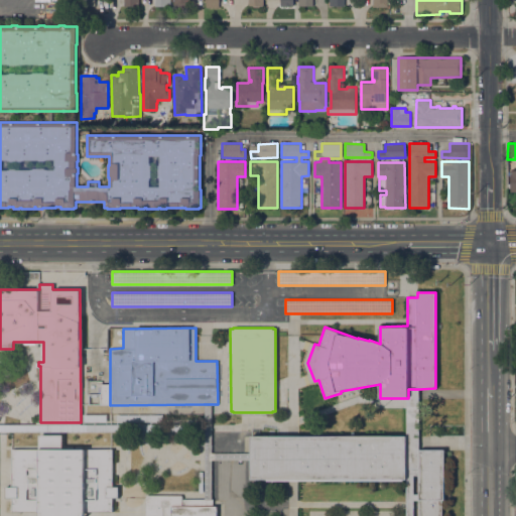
[(406,398),(408,398),(408,389),(418,389),(419,426),(406,426),(406,398)]
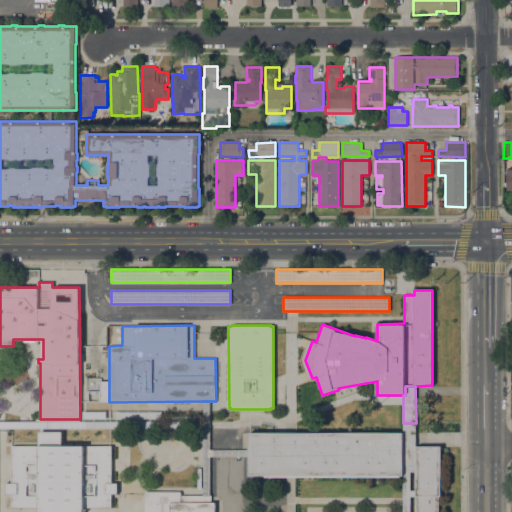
[(210,450),(249,449),(249,456),(210,456),(210,495),(203,495),(203,484),(203,439),(202,401),(210,401),(210,450)]
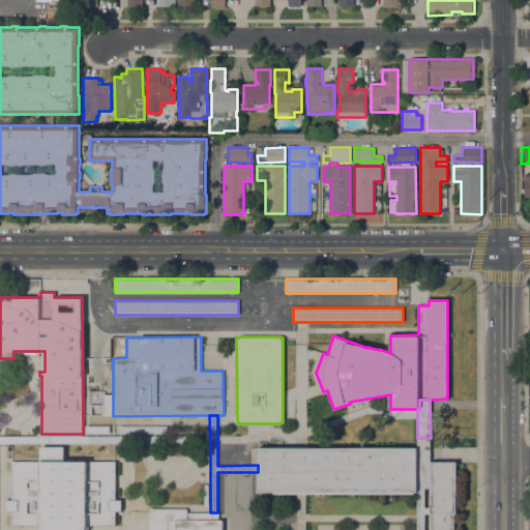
[(165,433),(165,424),(119,425),(119,434),(165,433)]
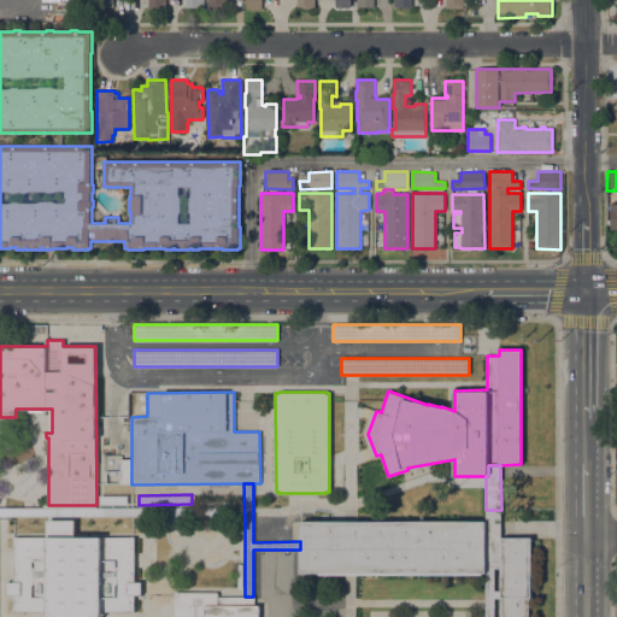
[(486,616),(486,573),(300,573),(300,550),(300,541),(300,522),(486,521),(486,510),(501,510),(501,538),(532,538),(532,598),(529,598),(529,616),(486,616)]
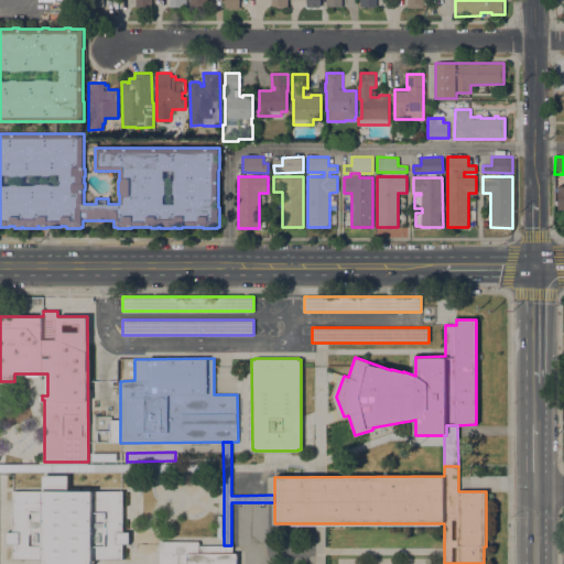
[(43,563),(43,559),(13,559),(13,543),(7,543),(7,531),(13,531),(13,490),(43,490),(43,475),(67,475),(68,490),(122,490),(122,531),(129,531),(129,543),(122,543),(122,559),(93,559),(93,563),(43,563)]
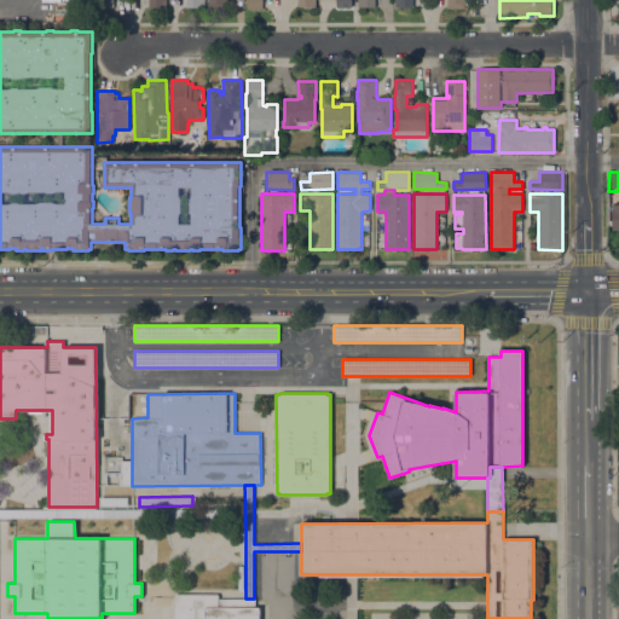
[(174,618),(174,594),(219,594),(219,599),(246,599),(254,599),(255,599),(255,607),(260,607),(260,618),(174,618)]
